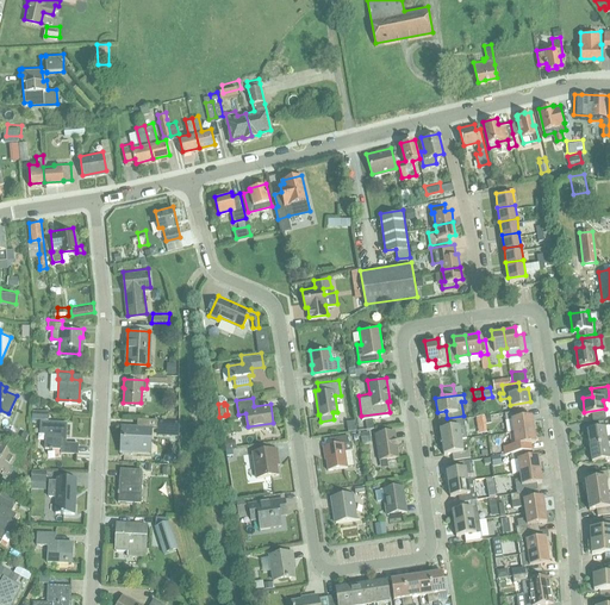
[(508,430),(514,429),(534,426),(531,413),(527,413),(526,407),(504,410),(508,430)]
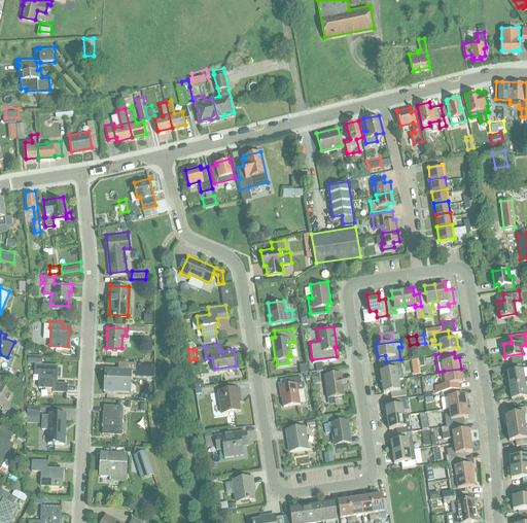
[(387,368),(380,369),(382,379),(398,377),(402,376),(402,371),(400,359),(386,361),(387,368)]
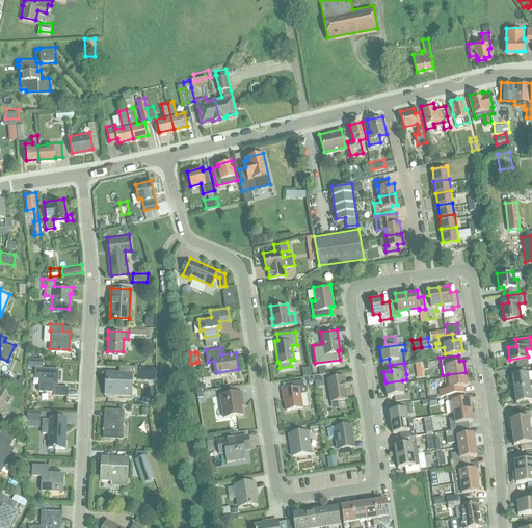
[(137,365),(137,364),(120,364),(120,370),(106,370),(105,392),(131,393),(132,372),(137,372),(137,371),(137,365)]
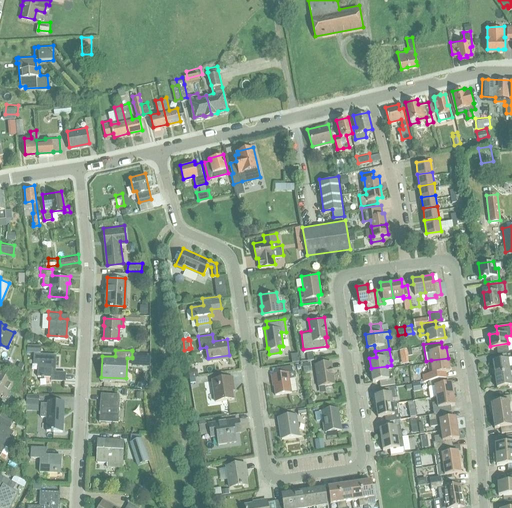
[(51,377),(64,377),(65,370),(54,369),(55,352),(35,351),(34,360),(38,361),(38,373),(51,374),(51,377)]
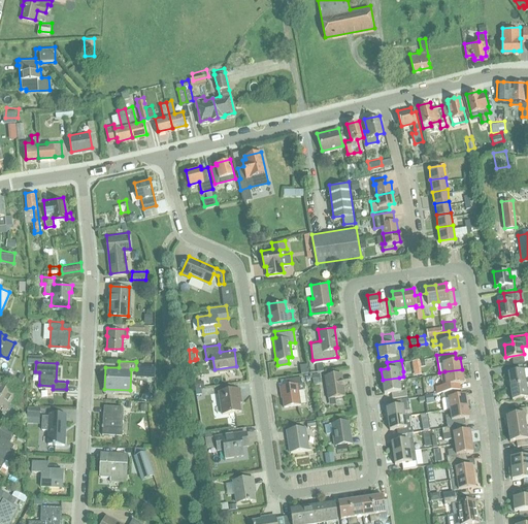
[(523,368),(508,370),(509,384),(525,382),(527,381),(527,374),(524,375),(523,368)]
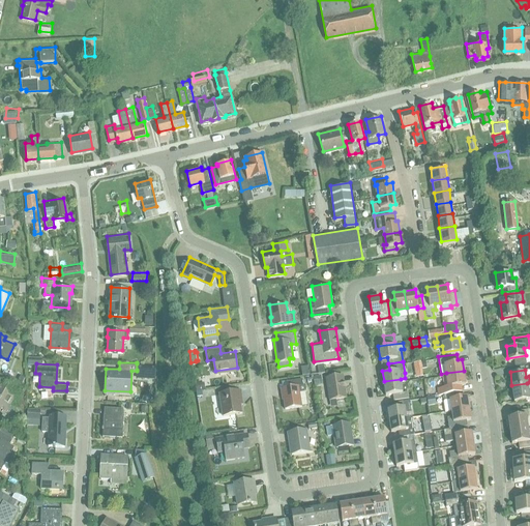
[(447,384),(437,386),(438,392),(443,391),(462,388),(461,382),(465,382),(464,371),(446,373),(447,384)]
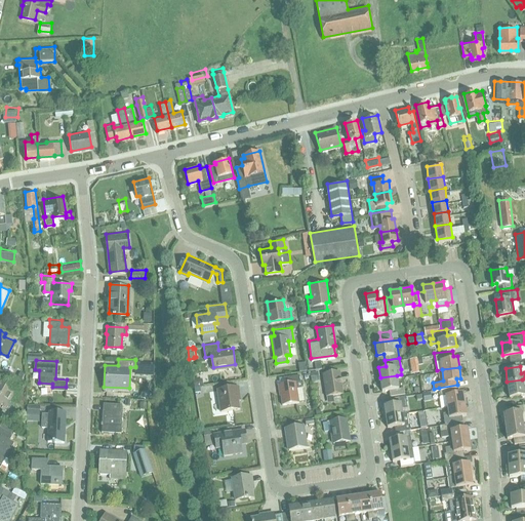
[(318,368),(310,370),(312,378),(319,377),(318,368)]
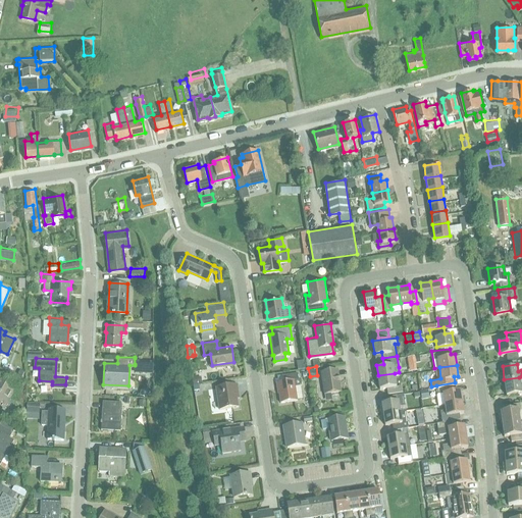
[(321,369),(324,392),(341,390),(337,366),(321,369)]
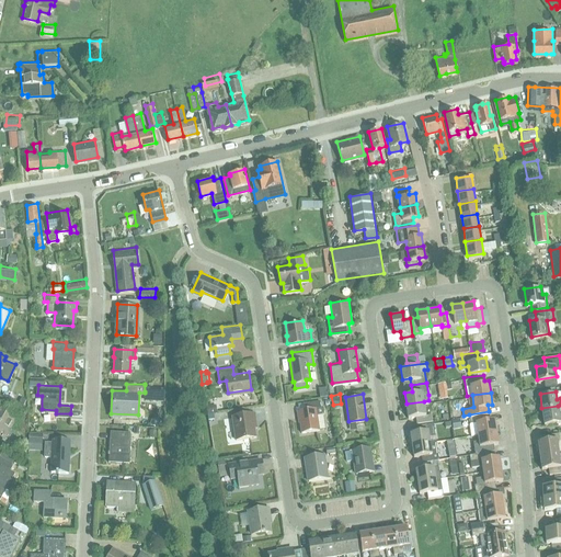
[(306,407),(297,408),(298,416),(299,416),(301,430),(319,428),(317,413),(324,412),(323,405),(321,405),(320,398),(305,400),(306,407)]
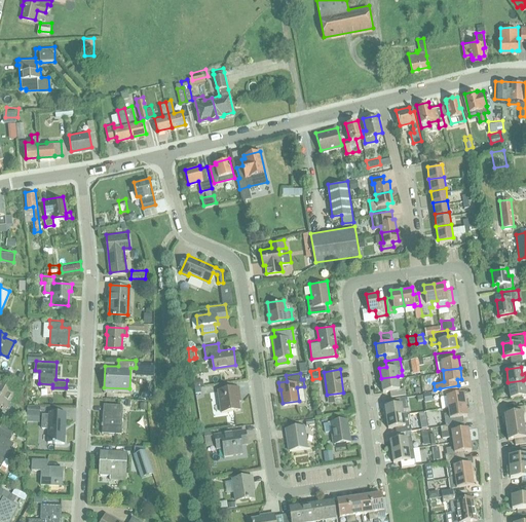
[(3,408),(12,413),(17,404),(9,399),(16,386),(0,376),(0,403),(4,406),(3,408)]
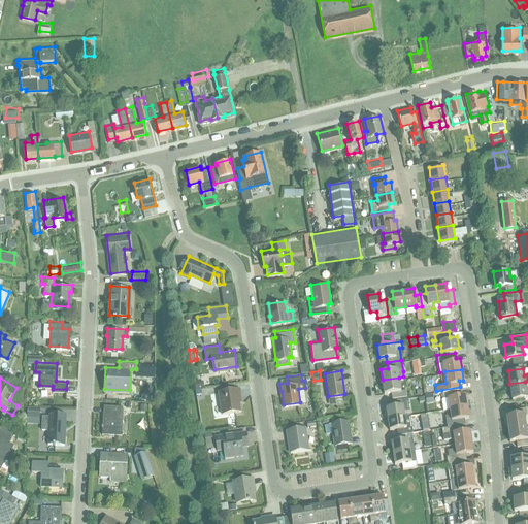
[(399,378),(383,380),(384,391),(391,390),(392,396),(406,394),(405,388),(400,388),(399,378)]
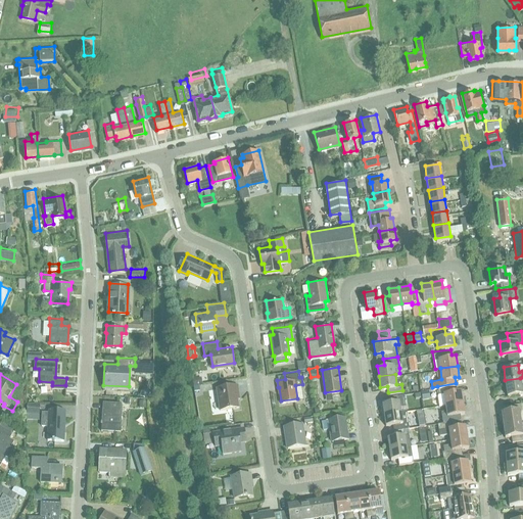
[(522,377),(520,378),(505,380),(507,393),(522,391),(522,390),(522,377)]
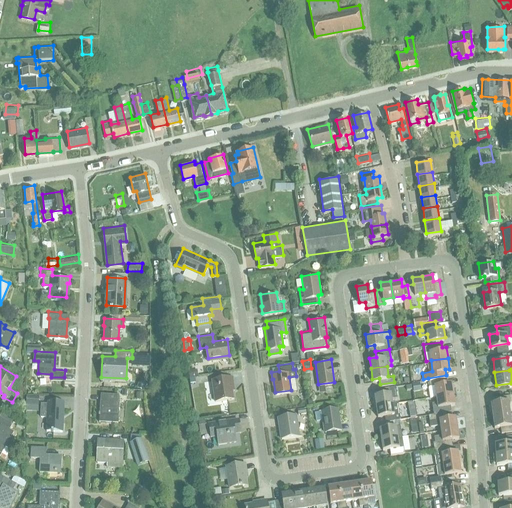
[(231,383),(233,382),(232,375),(212,378),(215,398),(233,396),(231,383)]
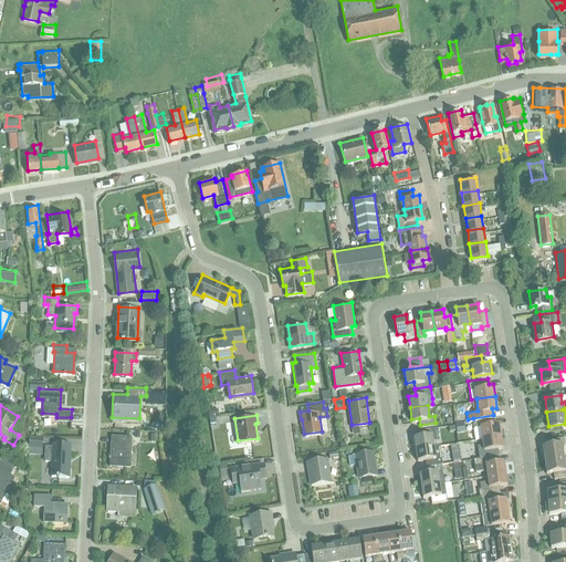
[(475,437),(482,436),(501,433),(499,420),(494,422),(493,415),(473,418),(474,425),(473,426),(475,437)]
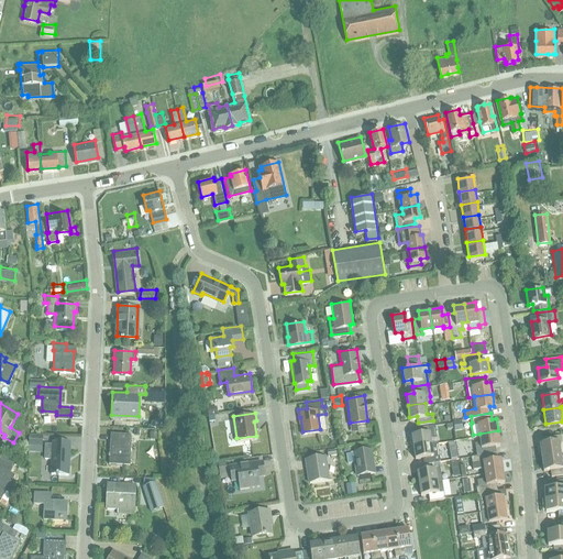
[(462,418),(453,418),(454,427),(463,426),(462,418)]
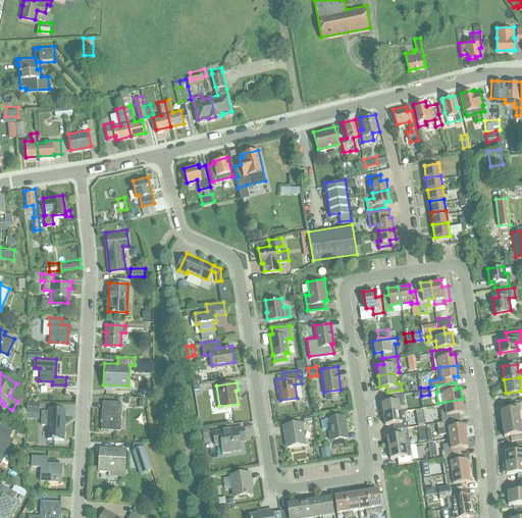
[(381,401),(383,412),(400,409),(399,404),(405,403),(403,392),(387,394),(388,400),(381,401)]
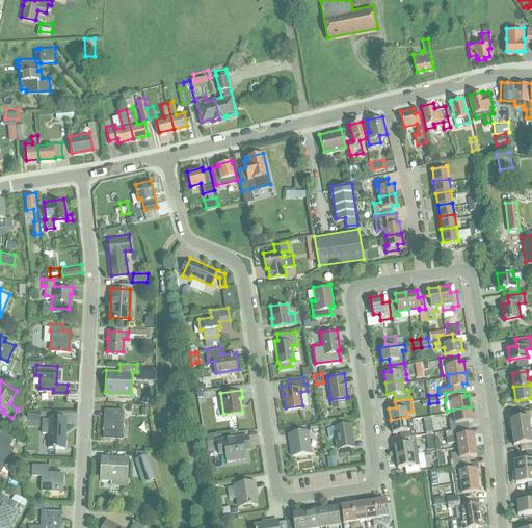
[(103,436),(123,437),(124,407),(105,406),(104,426),(103,426),(102,428),(104,428),(103,436)]
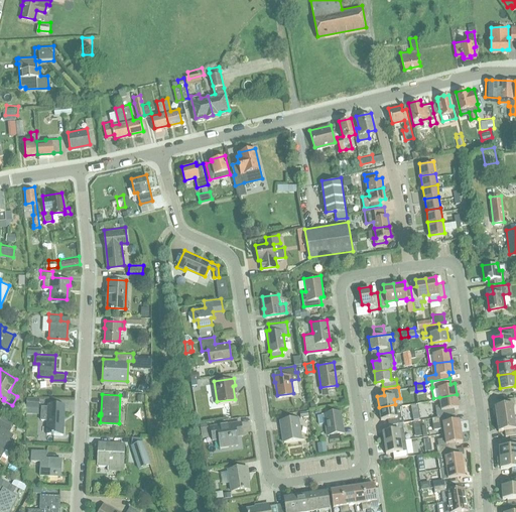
[(436,415),(449,413),(455,412),(454,406),(459,405),(457,394),(439,397),(440,403),(435,403),(436,415)]
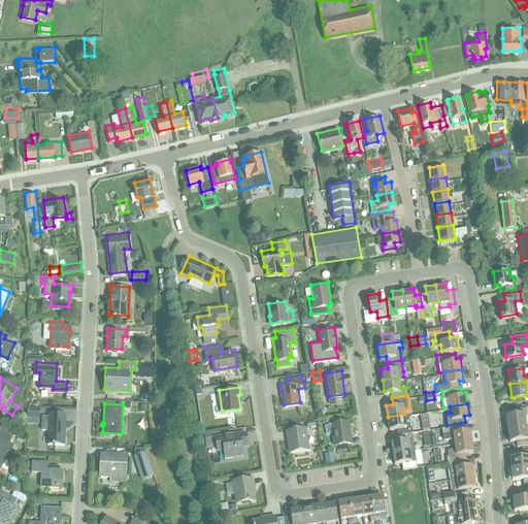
[(39,414),(40,405),(27,404),(27,414),(39,414)]
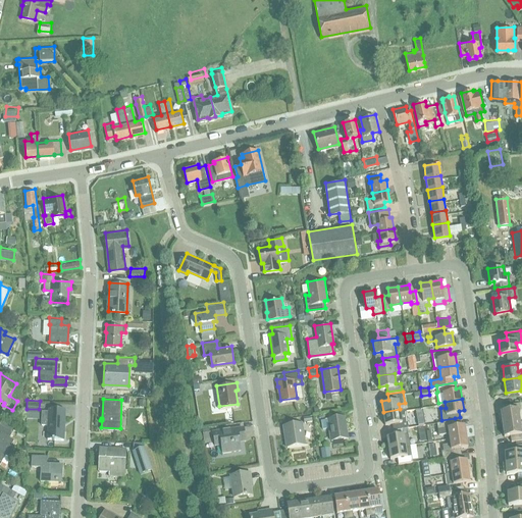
[(501,410),(503,421),(520,419),(518,408),(521,407),(520,401),(506,403),(506,409),(501,410)]
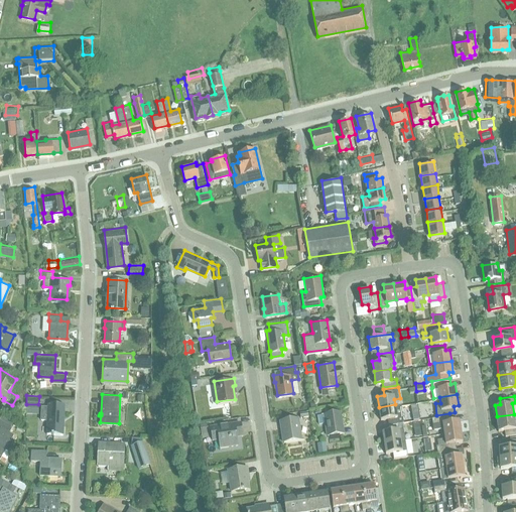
[(415,415),(421,414),(419,399),(412,400),(415,415)]
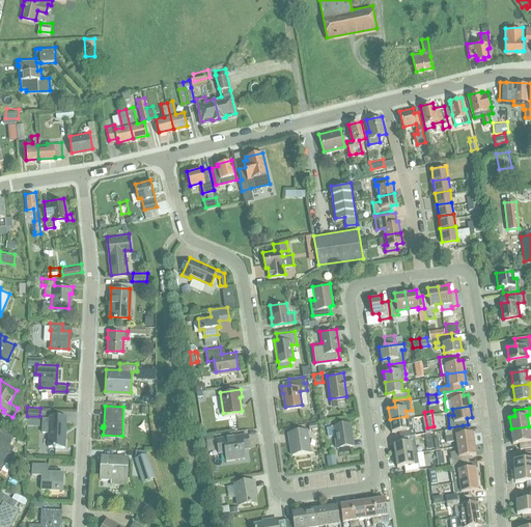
[(49,444),(65,444),(65,436),(63,436),(64,414),(50,413),(50,416),(43,416),(43,430),(49,430),(49,444)]
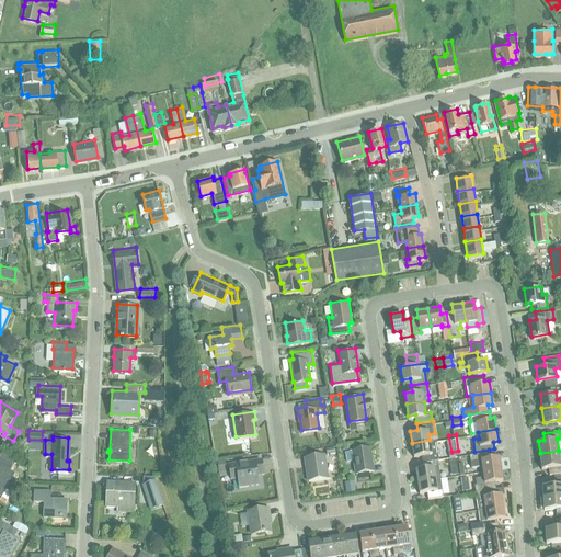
[(439,457),(436,439),(430,440),(412,443),(413,454),(421,453),(422,459),(437,457),(439,457)]
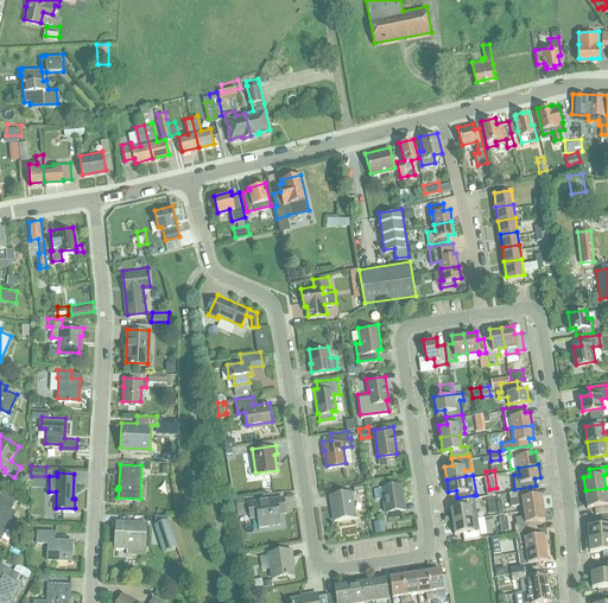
[(382,486),(374,487),(375,496),(384,495),(386,511),(405,508),(404,499),(403,500),(400,482),(382,484),(382,486)]
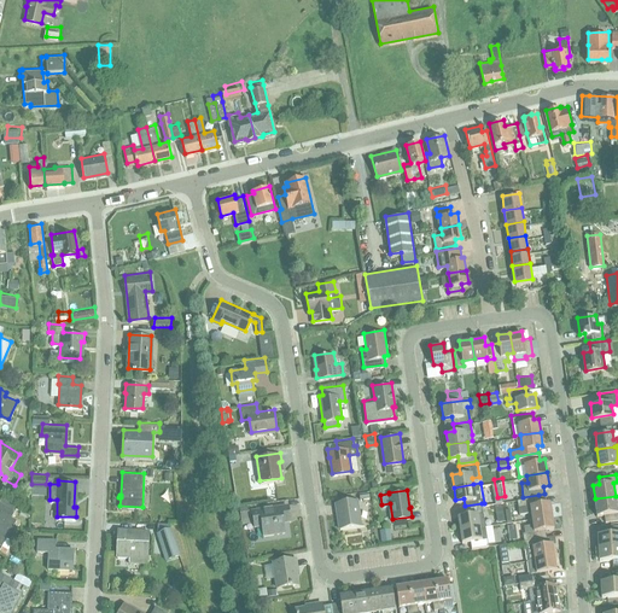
[(531,511),(532,517),(552,513),(549,501),(540,502),(538,495),(517,497),(519,512),(531,511)]
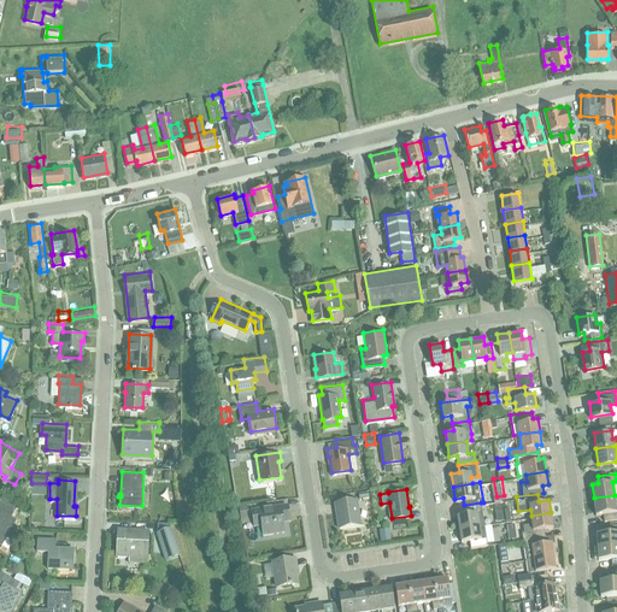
[(615,495),(594,498),(595,512),(603,511),(604,518),(616,516),(616,507),(616,508),(615,495)]
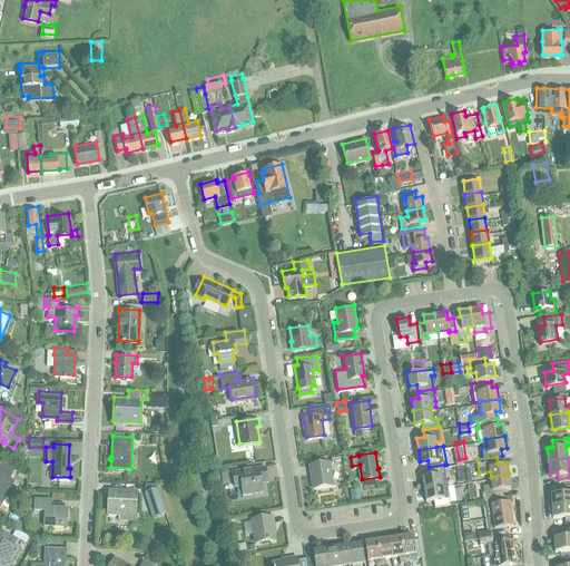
[(308,462),(310,470),(311,470),(313,486),(332,484),(328,459),(308,462)]
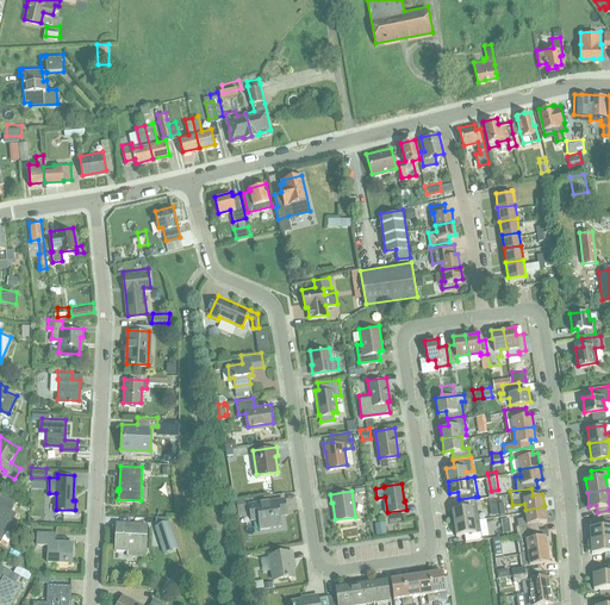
[(0,535),(1,537),(17,511),(11,507),(14,501),(0,492),(0,535)]
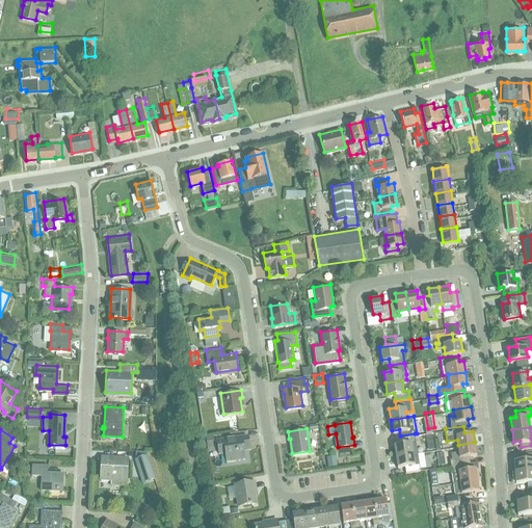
[(34,439),(33,441),(38,441),(38,439),(40,439),(41,430),(32,429),(30,429),(29,439),(34,439)]
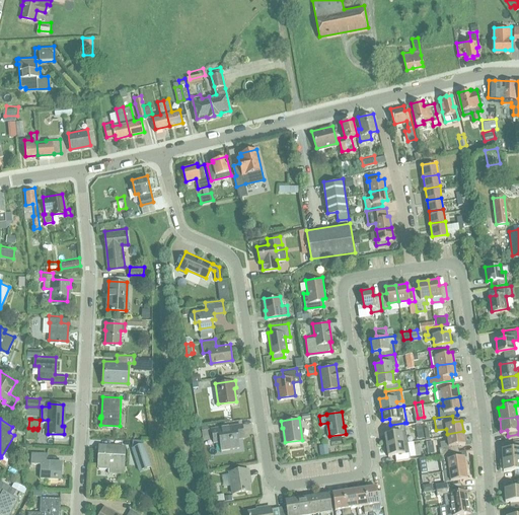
[(201,424),(203,438),(210,437),(208,423),(201,424)]
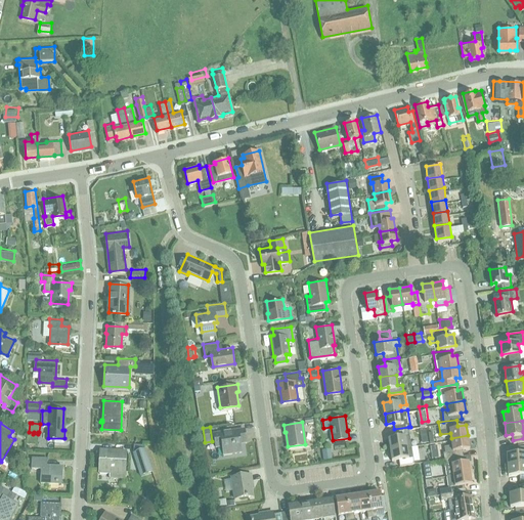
[(241,440),(246,439),(245,427),(214,431),(216,444),(222,443),(223,451),(242,449),(241,440)]
